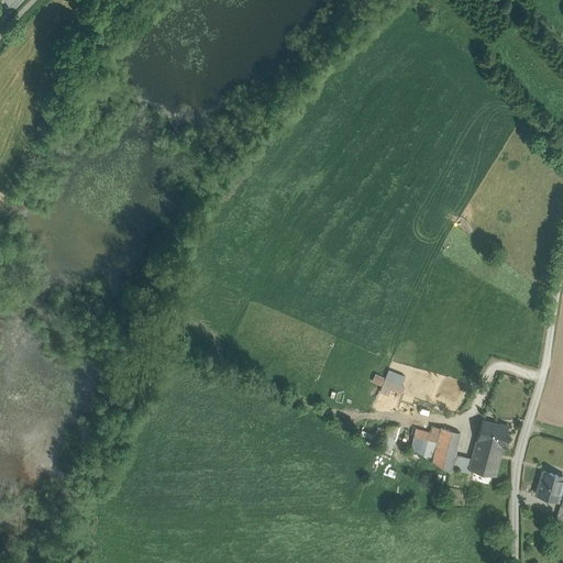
[(375,372),(372,379),(381,384),(384,376),(375,372)]
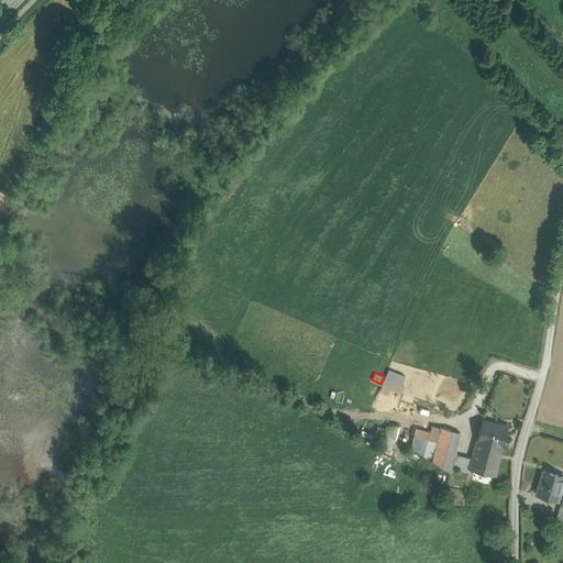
[(508,428),(483,420),(477,439),(503,446),(508,428)]
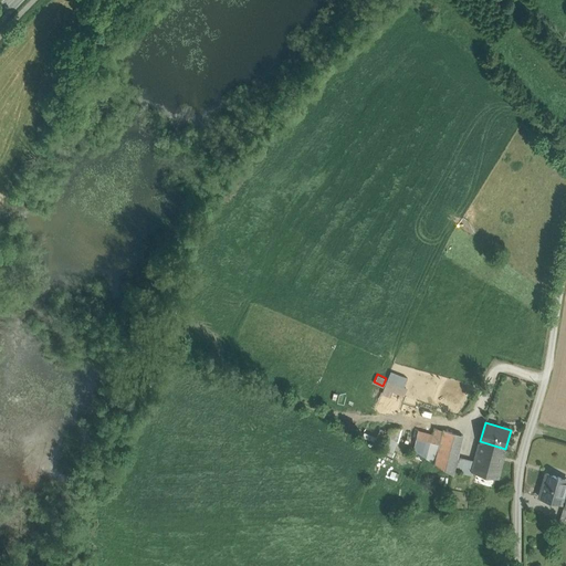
[(426,426),(419,453),(427,456),(433,428),(426,426)]
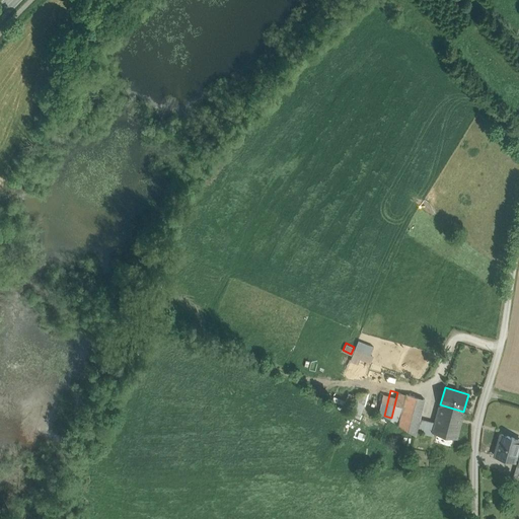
[(391,418),(391,420),(398,425),(405,394),(397,392),(391,418)]
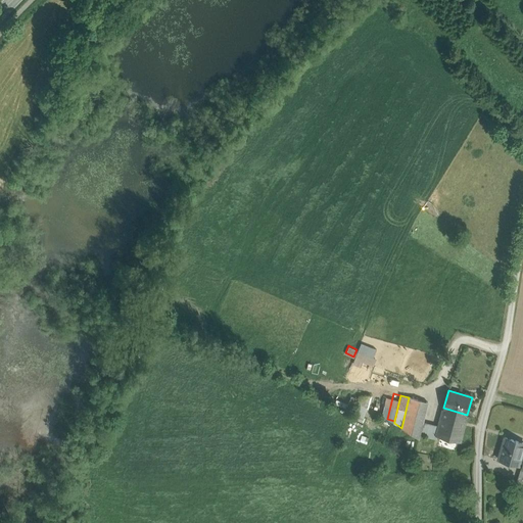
[(427,401),(409,397),(401,428),(418,438),(422,422),(427,401)]
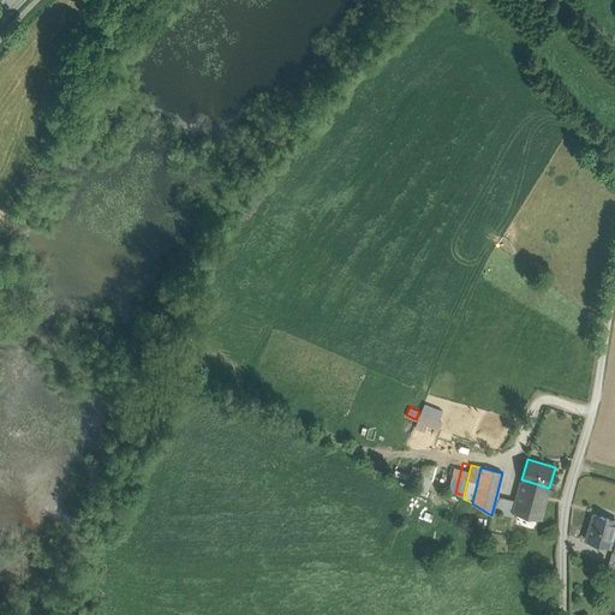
[(549,488),(521,479),(517,496),(536,501),(535,505),(543,507),(549,488)]
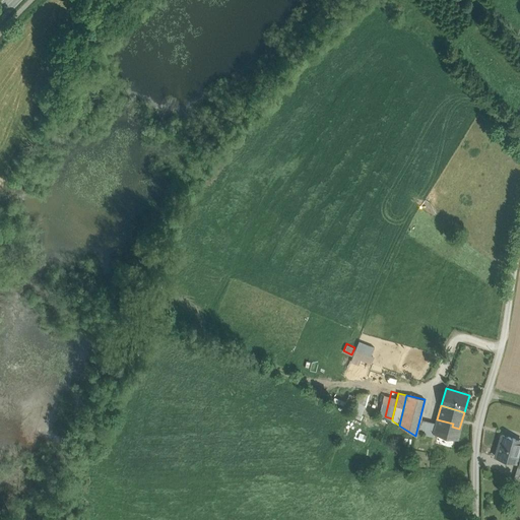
[(434,423),(419,419),(417,432),(431,435),(434,423)]
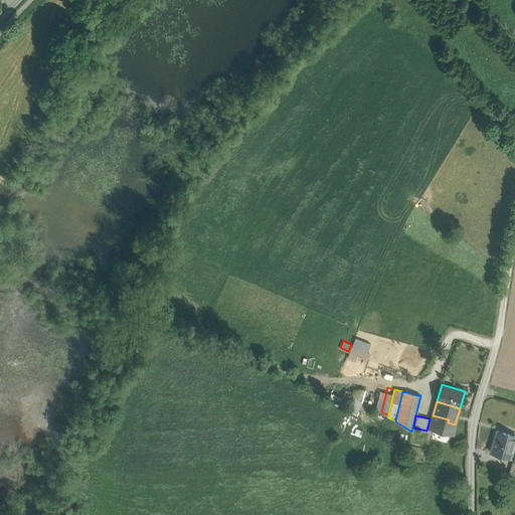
[(449,419),(433,415),(430,428),(453,435),(455,424),(448,422),(449,419)]
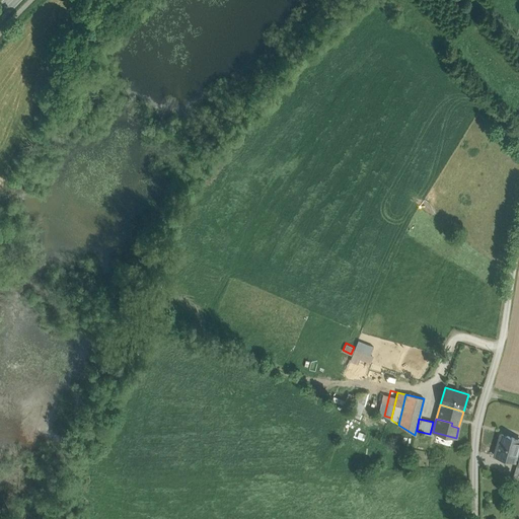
[(518,445),(518,439),(500,434),(494,455),(514,461),(518,445)]
